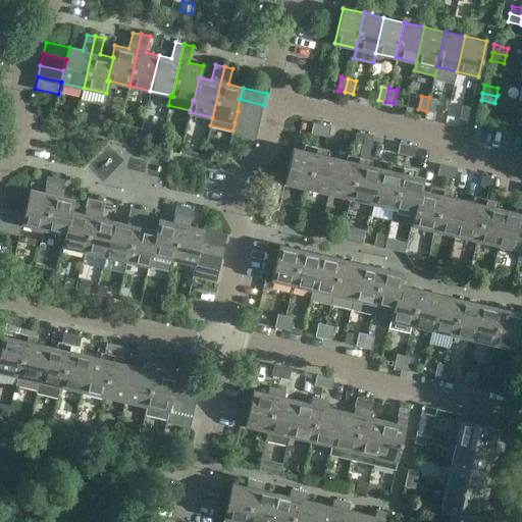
[(437,99),(429,97),(426,111),(434,112),(437,99)]
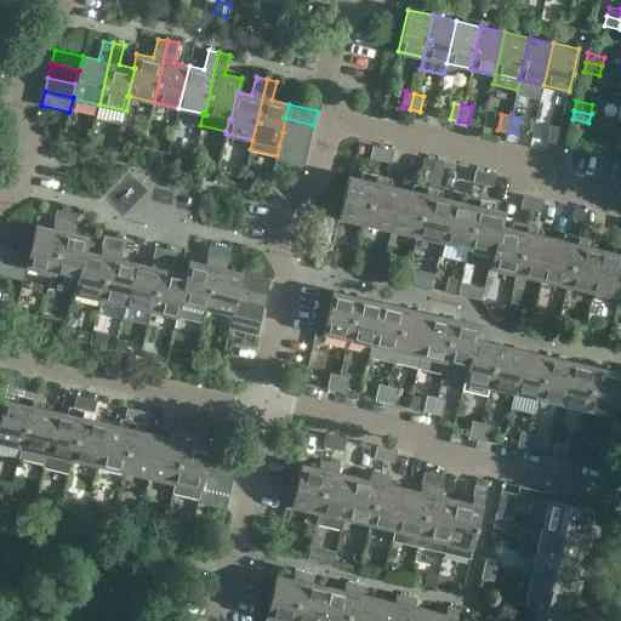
[(311,138),(313,125),(285,118),(283,132),(311,138)]
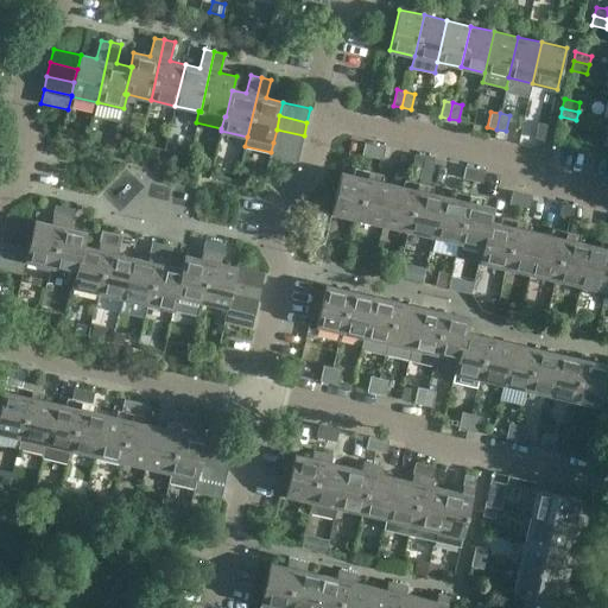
[(534,138),(544,140),(548,125),(538,122),(534,138)]
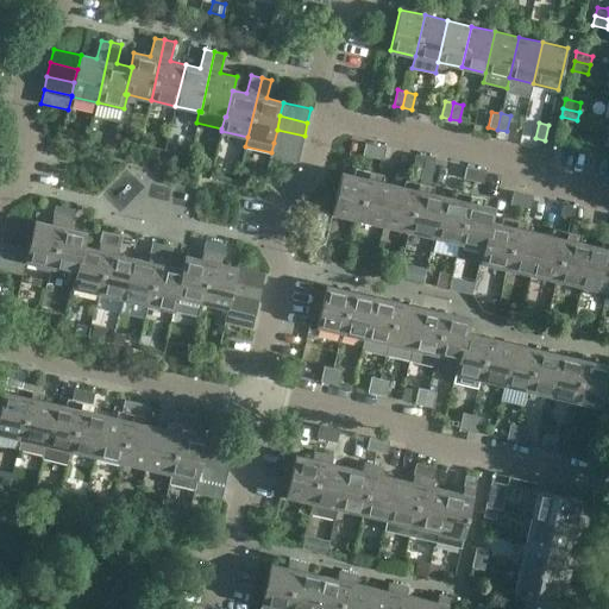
[(301,149),(305,136),(277,130),(274,143),(301,149)]
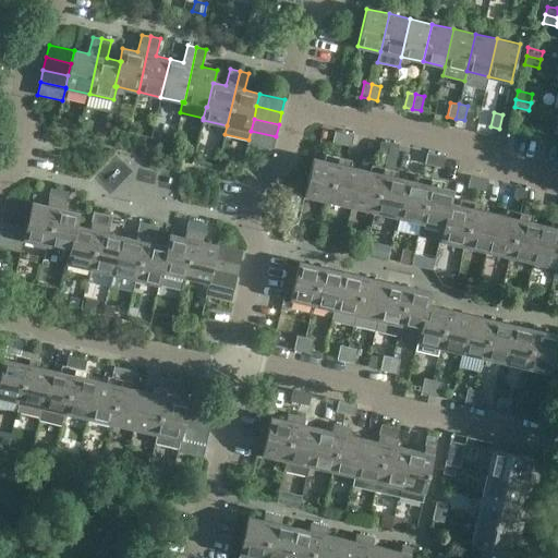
[(273,149),(276,136),(251,131),(249,140),(247,143),(273,149)]
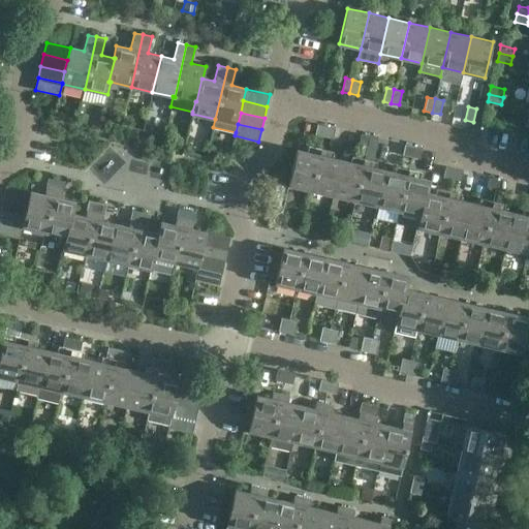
[(323,136),(327,126),(317,124),(315,134),(323,136)]
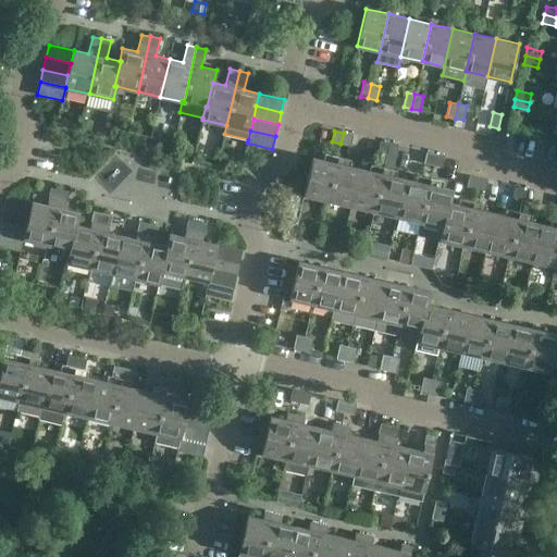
[(353,135),(344,133),(341,144),(350,146),(353,135)]
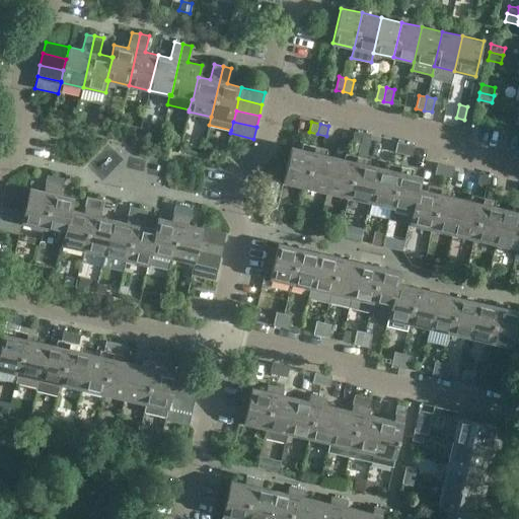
[(360,144),(363,134),(354,132),(352,142),(360,144)]
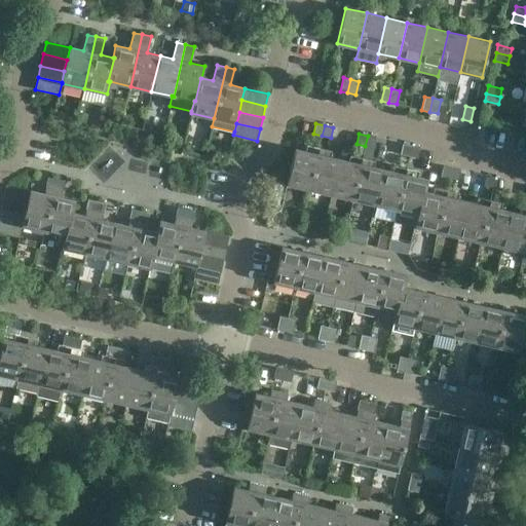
[(376,138),(368,136),(365,146),(374,148),(376,138)]
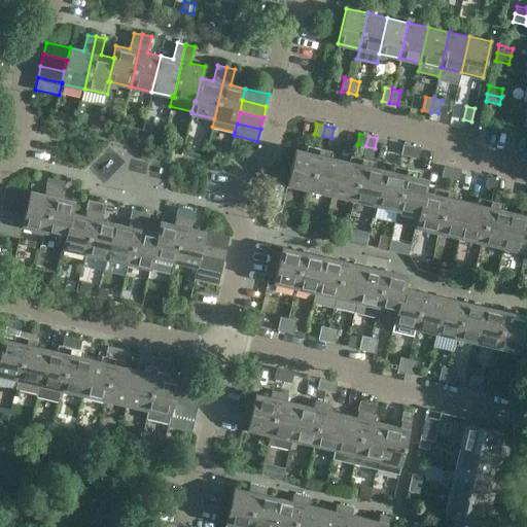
[(410,156),(412,146),(403,144),(401,154),(410,156)]
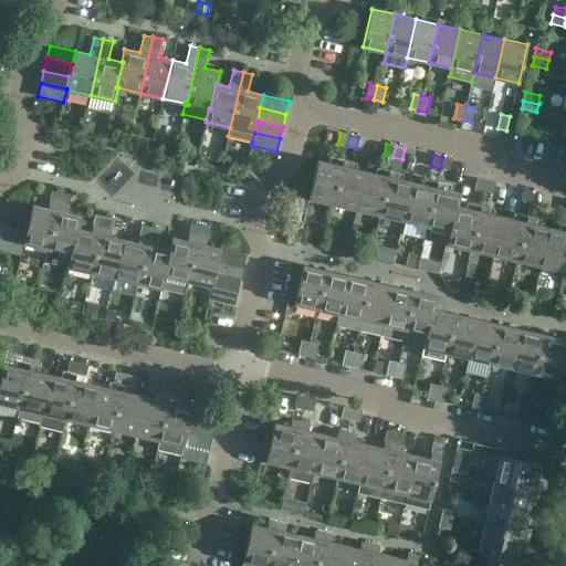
[(333,203),(344,159),(334,157),(334,159),(333,164),(317,160),(308,198),(333,203)]
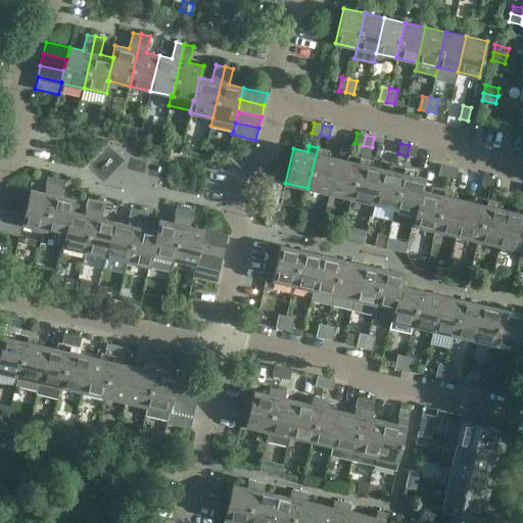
[(373,203),(381,168),(367,164),(368,160),(369,161),(372,147),(363,145),(361,156),(350,198),(373,203)]
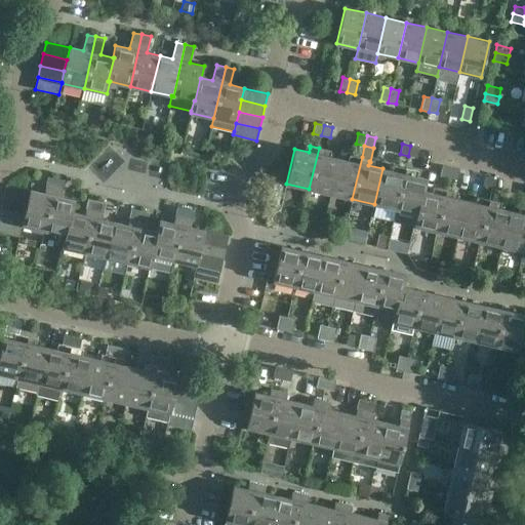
[(419,148),(410,146),(408,156),(416,158),(419,148)]
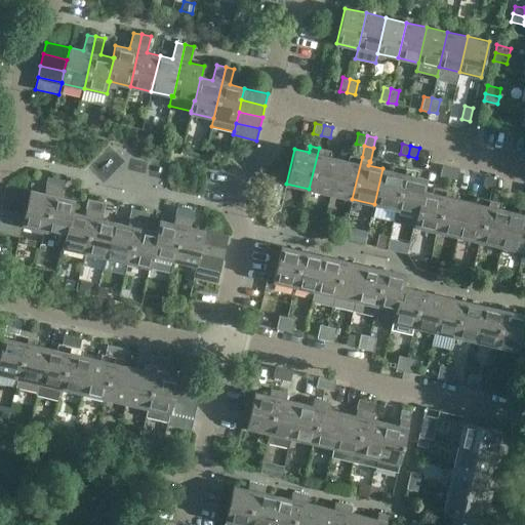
[(330,194),(338,159),(325,156),(326,152),(327,152),(327,150),(319,148),(309,189),(330,194)]
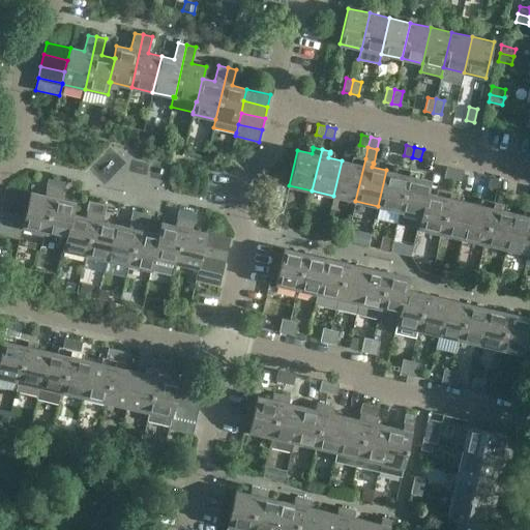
[(355,201),(365,158),(356,157),(356,159),(355,164),(342,160),(333,196),(355,201)]
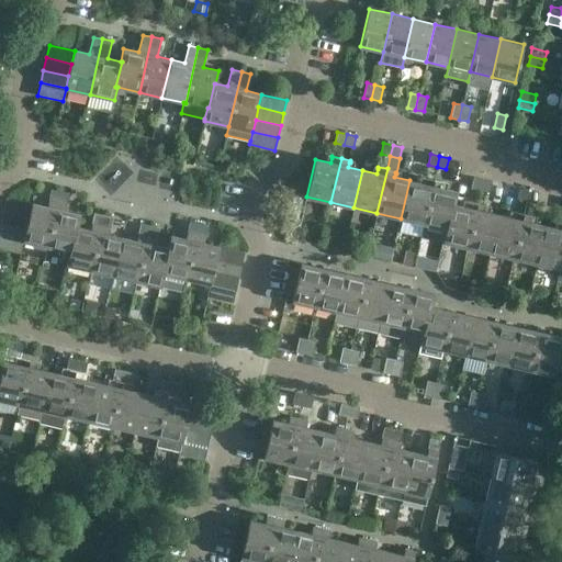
[(424,224),(434,179),(425,177),(424,180),(425,180),(424,184),(409,180),(401,218),(424,224)]
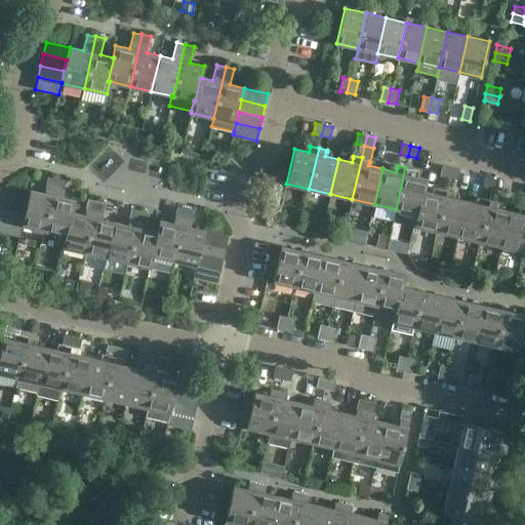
[(448,177),(451,167),(442,165),(440,175),(448,177)]
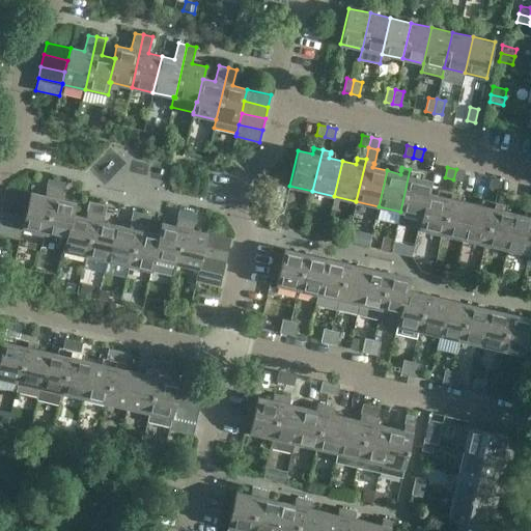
[(427,193),(428,193),(431,180),(417,177),(418,173),(419,171),(410,169),(400,212),(421,217),(422,217),(427,193)]
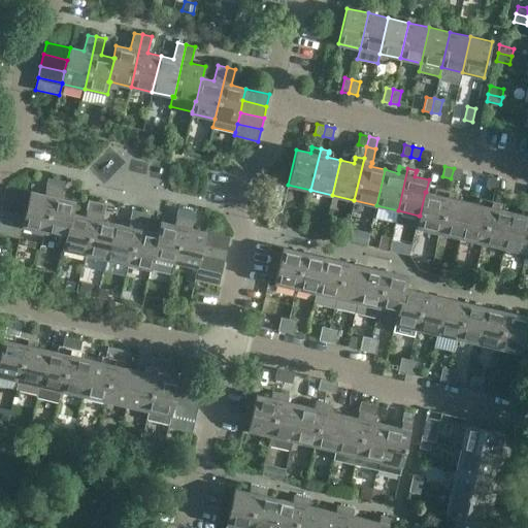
[(462,170),(454,168),(451,178),(460,180),(462,170)]
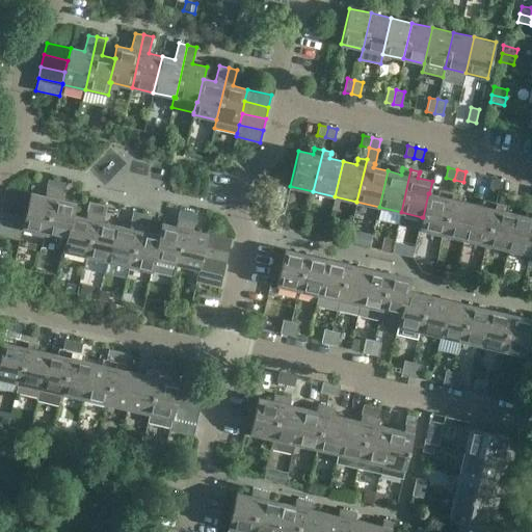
[(498,190),(501,180),(491,178),(489,188),(498,190)]
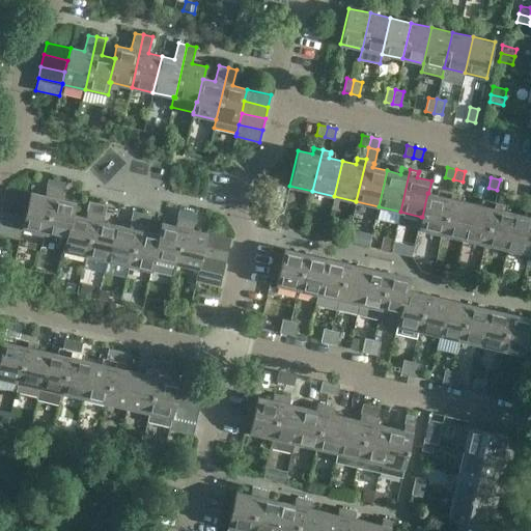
[(45,233),(57,180),(48,178),(45,195),(30,192),(27,204),(25,216),(22,227),(22,228),(23,228),(45,233)]
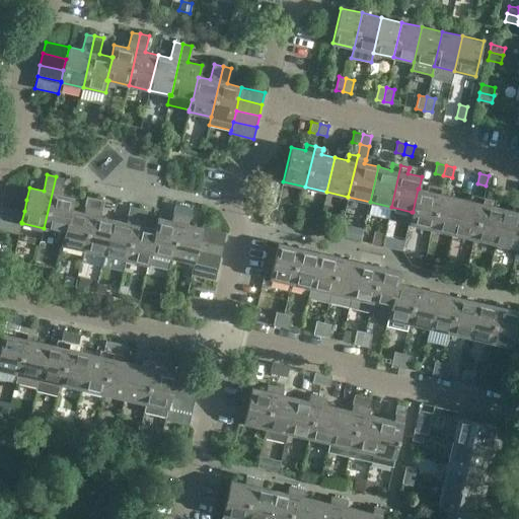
[(497,177),(489,175),(486,186),(495,188),(497,177)]
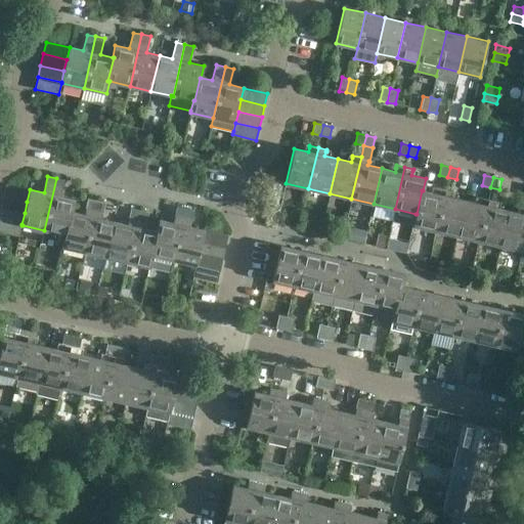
[(75,200),(74,200),(60,197),(64,180),(56,178),(44,230),(64,234),(66,234),(72,212),(73,212),(75,200)]
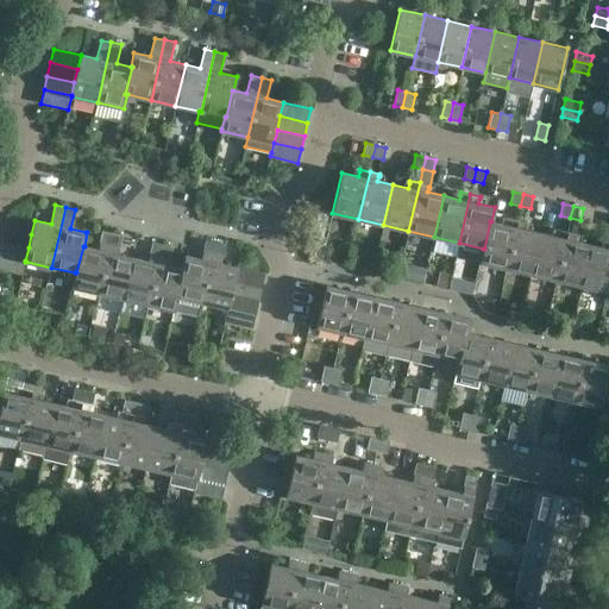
[(31,234),(35,220),(7,214),(5,227),(31,234)]
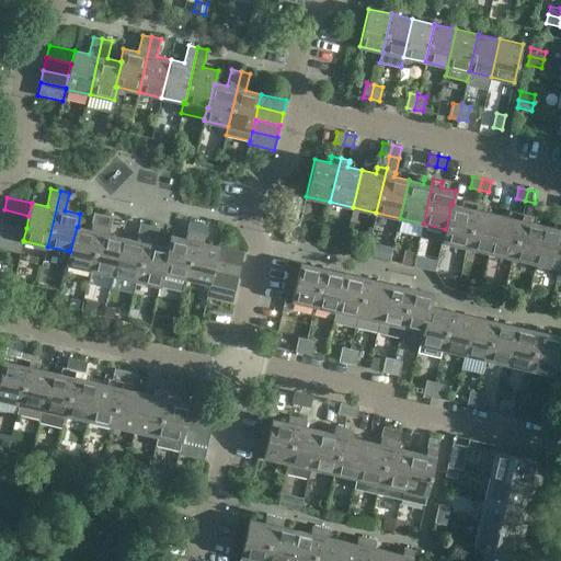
[(466,247),(476,203),(467,201),(466,203),(467,203),(466,207),(453,204),(451,204),(446,229),(445,229),(442,241),(466,247)]
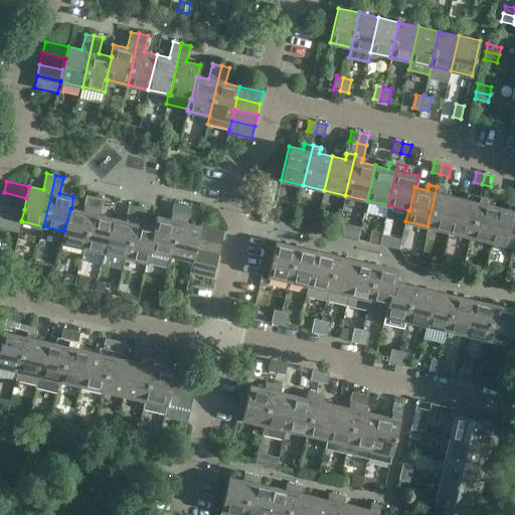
[(449,231),(457,197),(444,194),(445,190),(446,188),(437,186),(427,226),(449,231)]
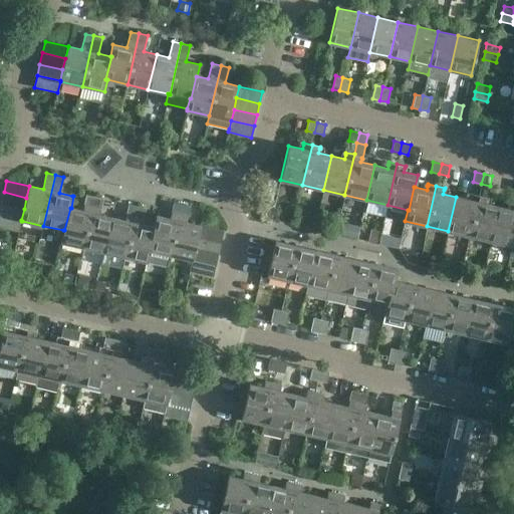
[(24,209),(26,198),(4,192),(1,204),(24,209)]
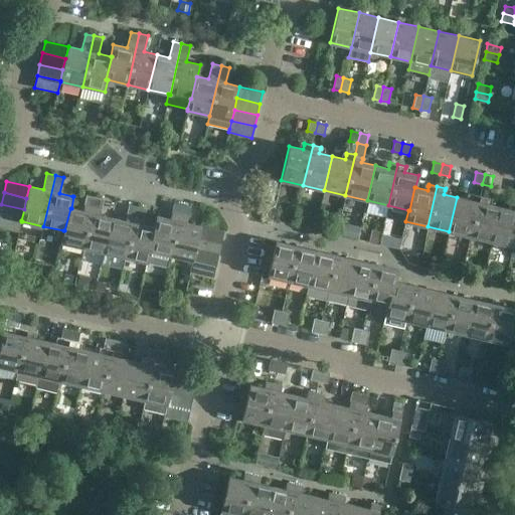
[(470,236),(479,196),(471,194),(470,196),(471,196),(470,200),(457,197),(449,231),(470,236)]
